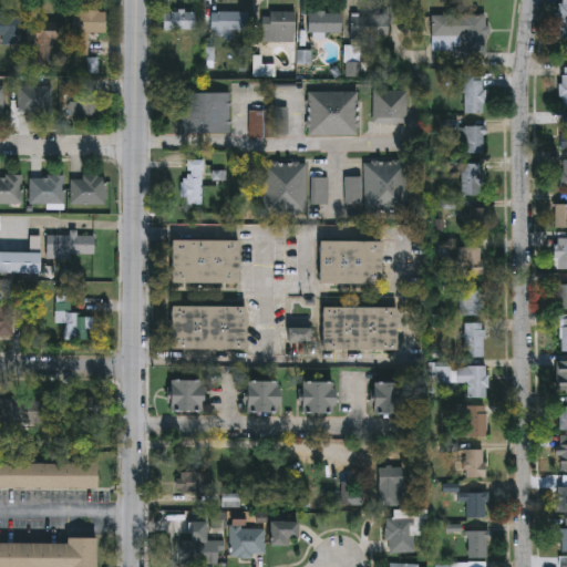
[(566,0),(566,35),(557,35),(557,0),(566,0)]
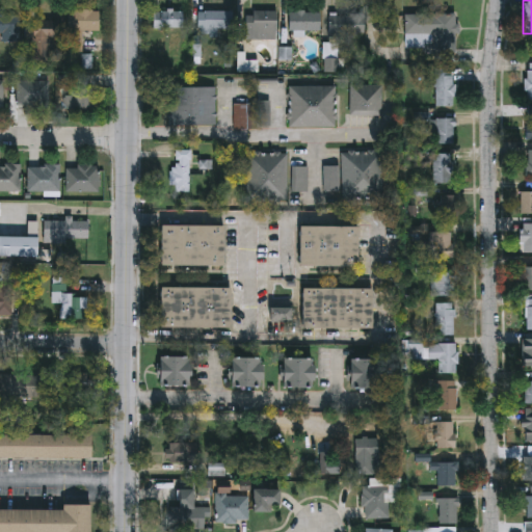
[(68,51),(69,8),(99,9),(99,30),(83,29),(83,51),(68,51)]
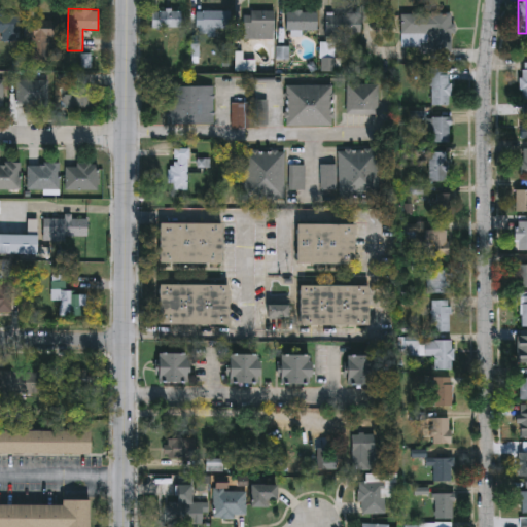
[(0,38),(0,10),(2,10),(2,13),(18,13),(18,38),(0,38)]
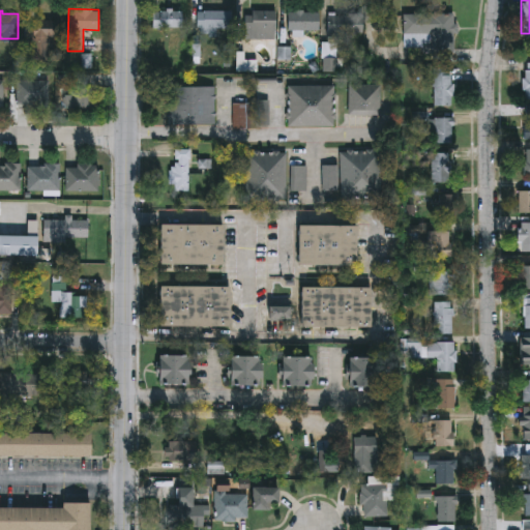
[(153,28),(153,10),(182,11),(182,28),(153,28)]
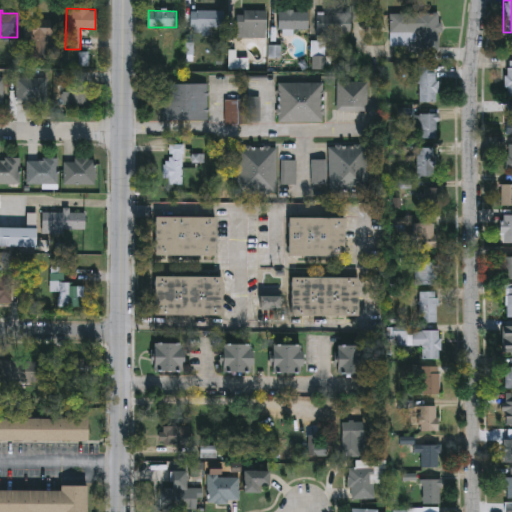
[(190,11),(224,11),(224,28),(190,28),(190,11)]
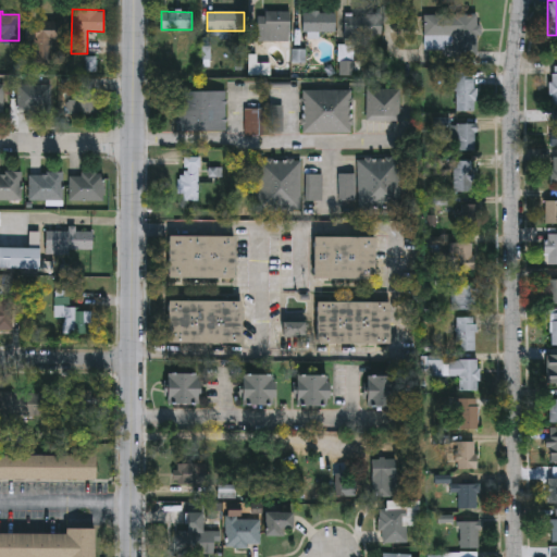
[(260,12),(291,12),(291,41),(260,41),(260,12)]
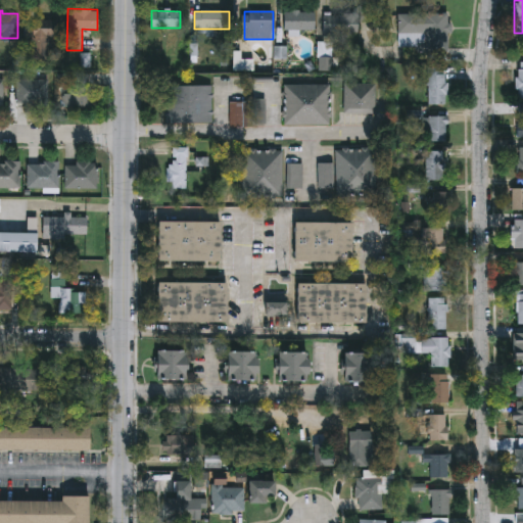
[(316,30),(299,30),(299,36),(286,36),(286,11),(316,11),(316,30)]
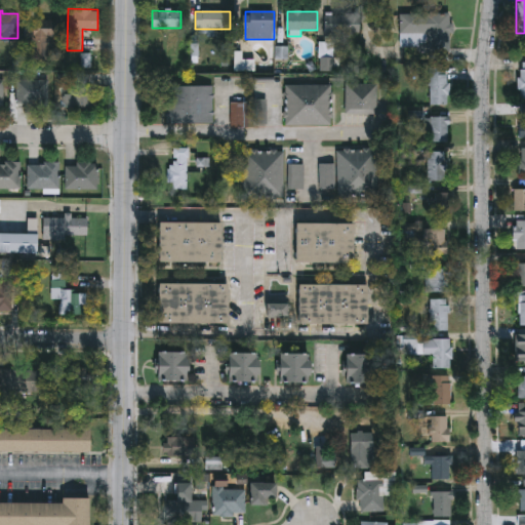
[(400,13),(427,13),(427,44),(400,44),(400,13)]
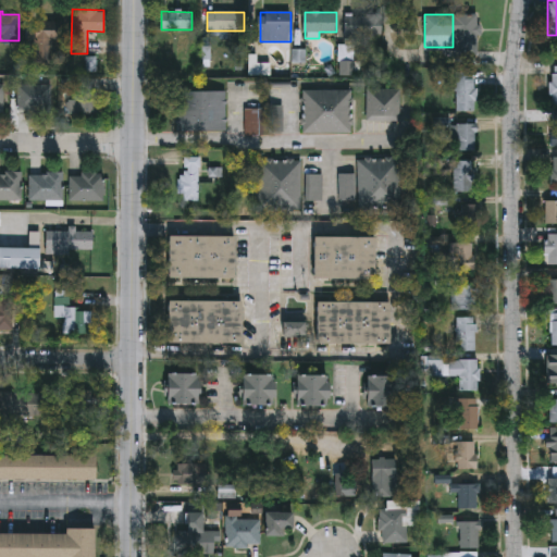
[(379,38),(345,38),(345,15),(379,15),(379,38)]
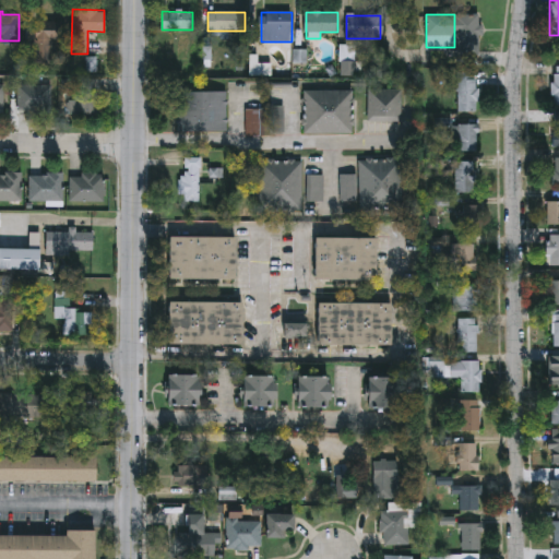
[(36,32),(61,32),(61,56),(36,56),(36,32)]
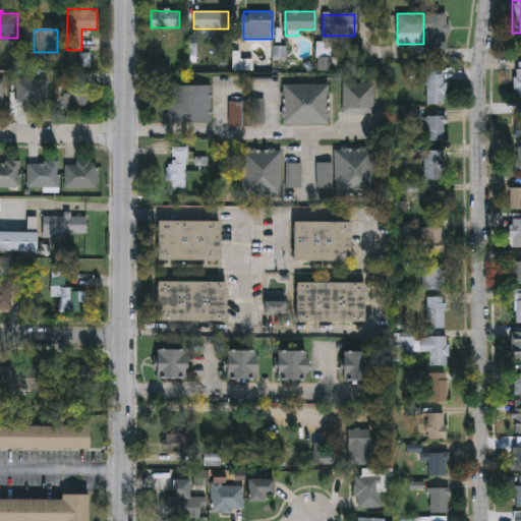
[(426,102),(426,66),(446,66),(446,102),(426,102)]
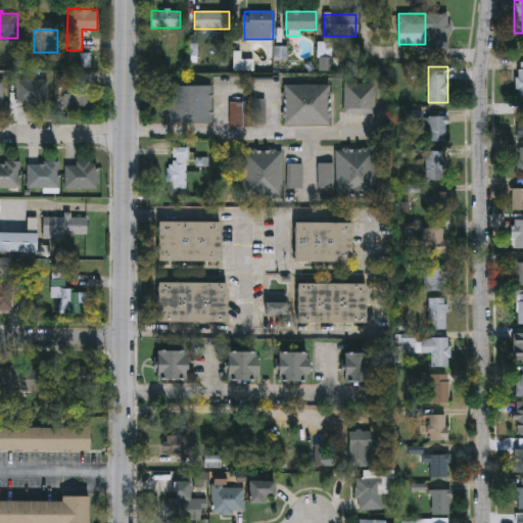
[(49,79),(49,103),(17,103),(17,79),(49,79)]
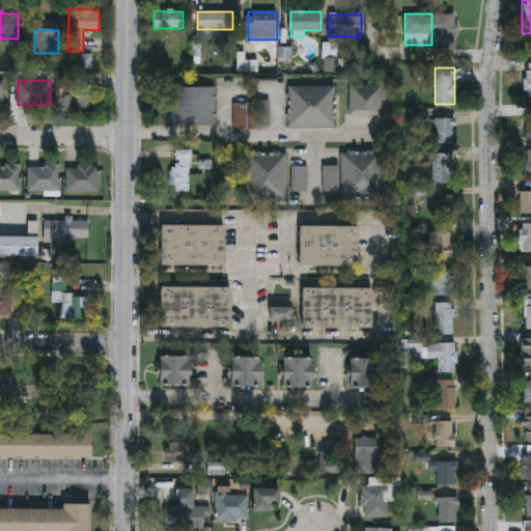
[(335,84),(335,127),(288,127),(288,84),(335,84)]
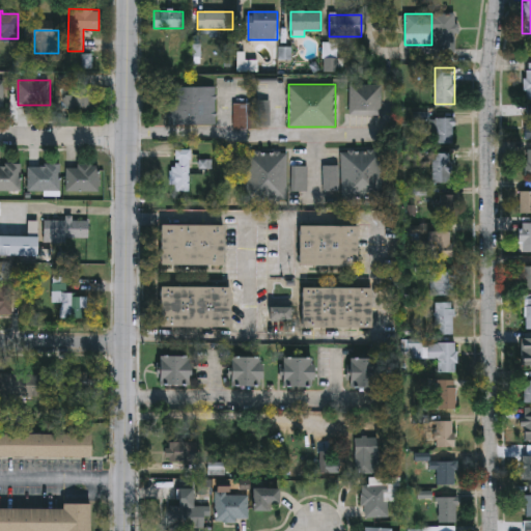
[(350,84),(381,84),(381,114),(350,114),(350,84)]
